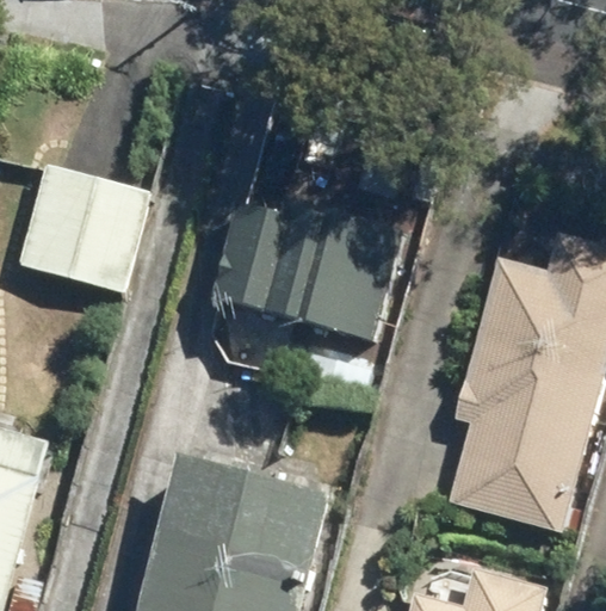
[(47,160),(18,264),(121,292),(149,189),(47,160)]
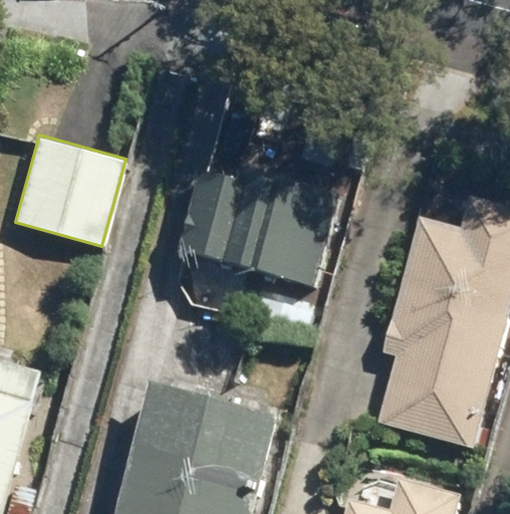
[(179,249),(313,285),(338,196),(238,169),(236,174),(202,165),(179,249)]
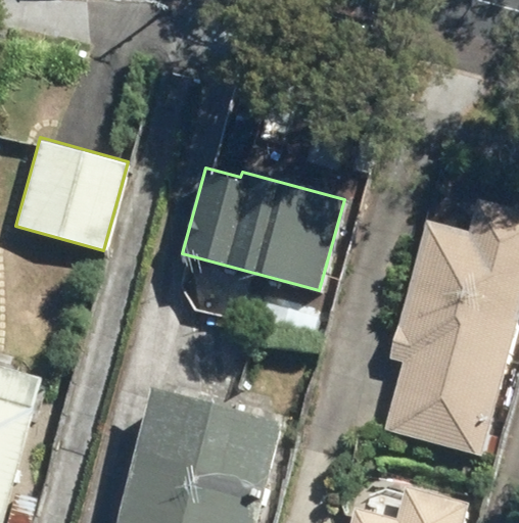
[(381,431),(479,457),(518,313),(518,208),(477,198),(467,233),(427,222),(389,355),(400,359),(381,431)]
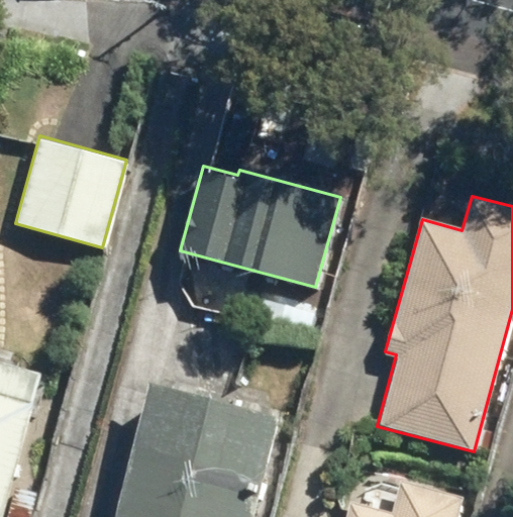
[(0,505),(38,371),(0,359),(0,505)]
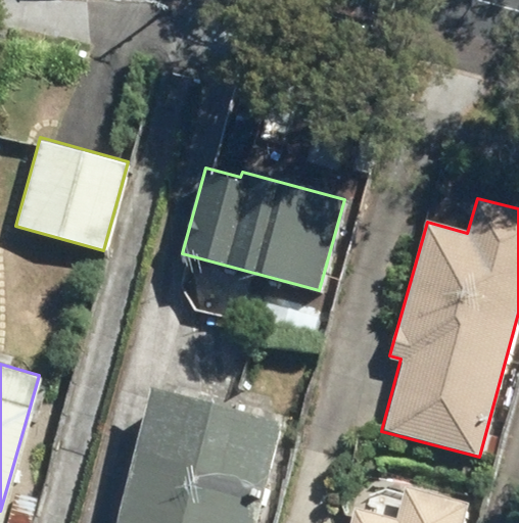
[(155,384),(115,522),(250,522),(280,418),(155,384)]
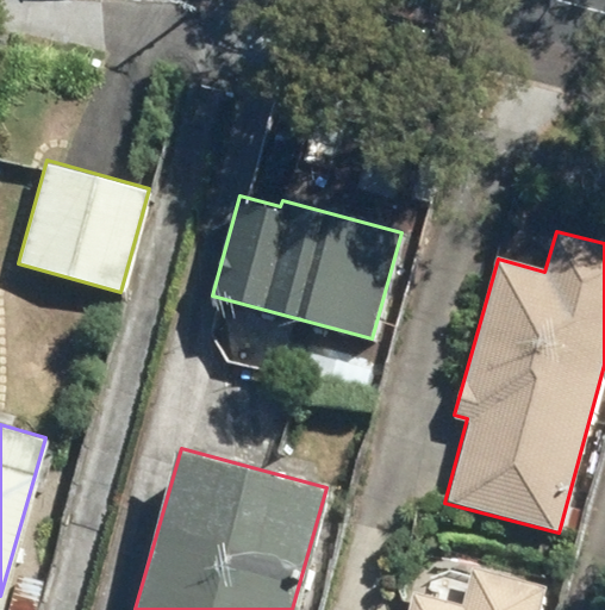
[(537,609),(546,585),(471,565),(460,603),(412,590),(406,609),(537,609)]
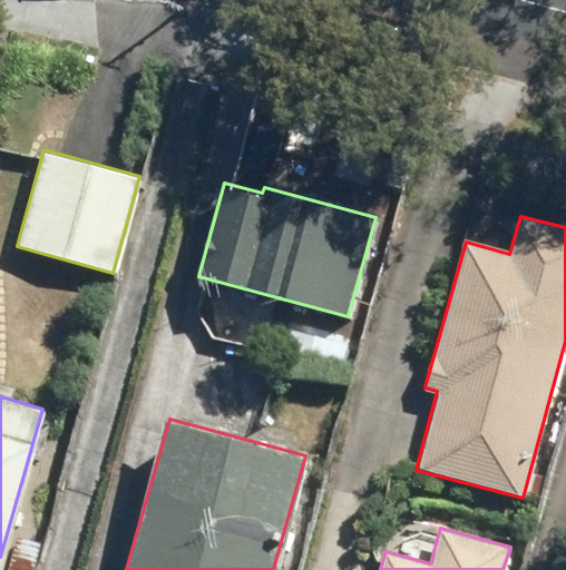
All buildings are outlined.
